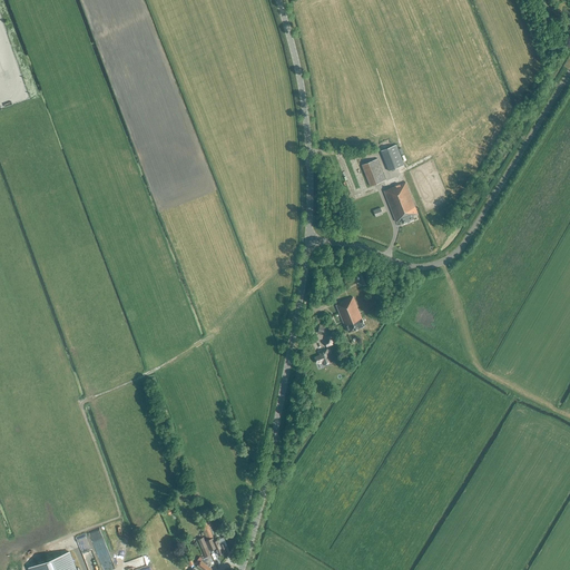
[(387,167),(403,161),(394,140),(380,146),(387,167)]
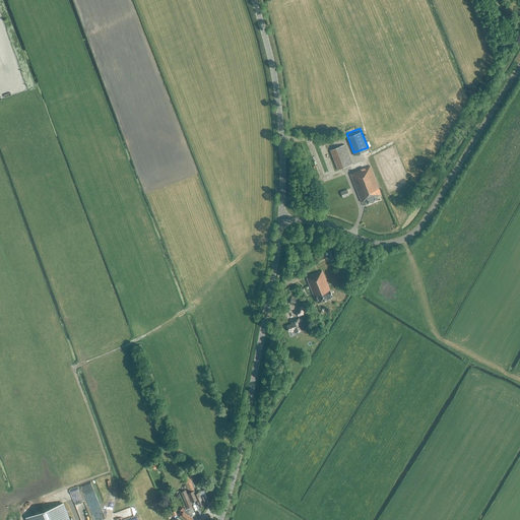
[(337,170),(352,164),(344,144),(330,150),(337,170)]
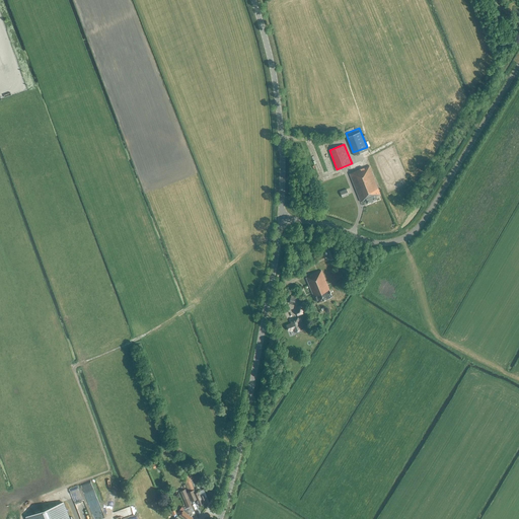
[(376,196),(380,194),(369,166),(350,173),(361,202),(365,200),(366,204),(377,199),(376,196)]
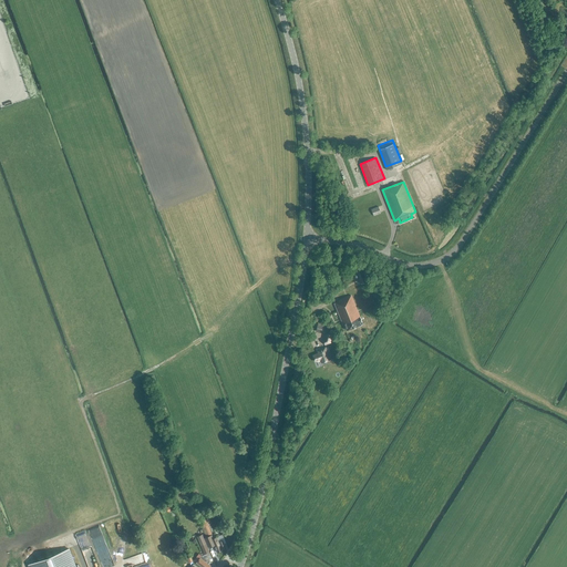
[(373,216),(381,214),(378,206),(371,209),(373,216)]
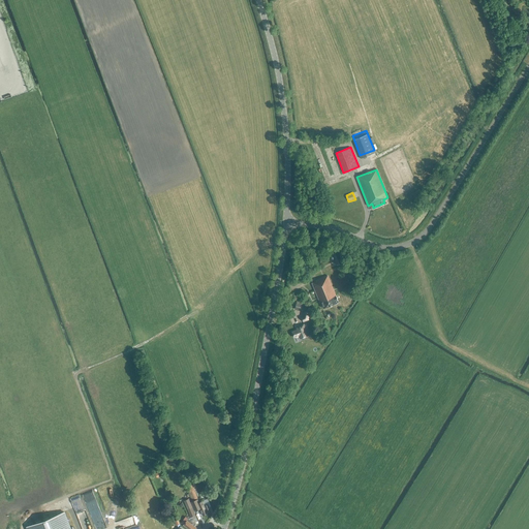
[(331,251),(337,266),(343,262),(337,248),(331,251)]
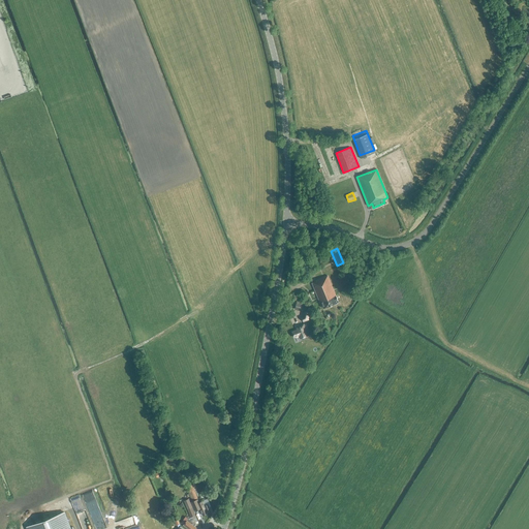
[(323,308),(338,303),(328,276),(316,280),(316,281),(312,283),(320,304),(321,303),(323,308)]
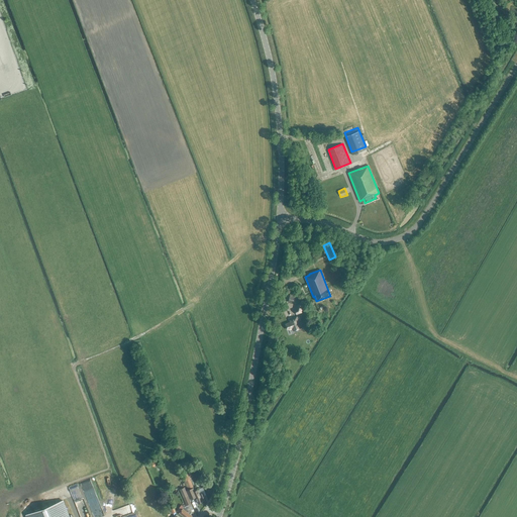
[(288,303),(295,304),(297,294),(290,293),(288,303)]
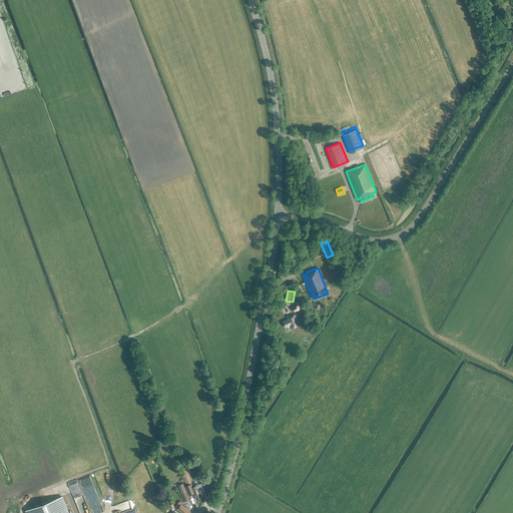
[(292,328),(298,326),(296,321),(297,321),(295,315),(288,317),(289,320),(284,322),(285,327),(291,325),(292,328)]
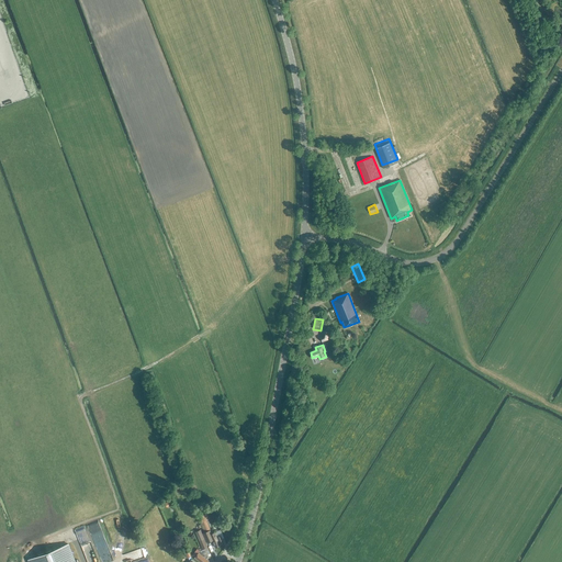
[(203,523),(201,524),(204,531),(210,529),(205,519),(203,521),(203,523)]
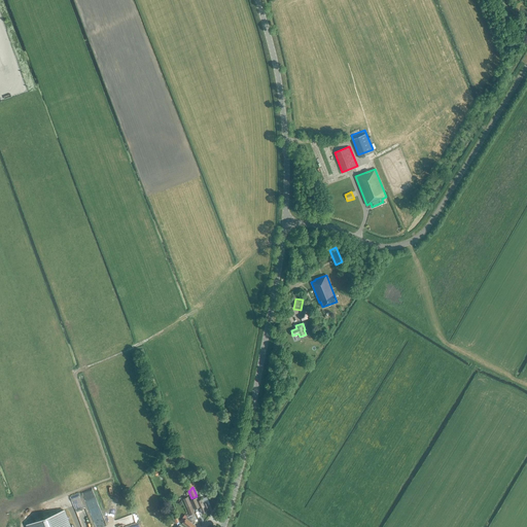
[(183,498),(189,515),(195,513),(187,496),(183,498)]
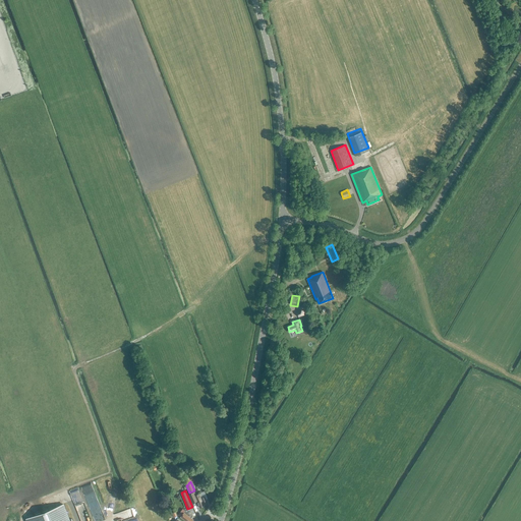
[(200,498),(199,494),(195,495),(194,491),(188,495),(191,503),(196,501),(199,508),(205,506),(204,505),(208,503),(205,497),(200,498)]
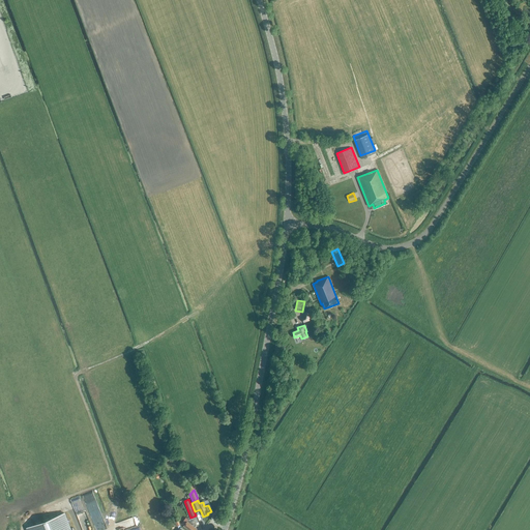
[(27,528),(27,529),(69,529),(63,513),(27,528)]
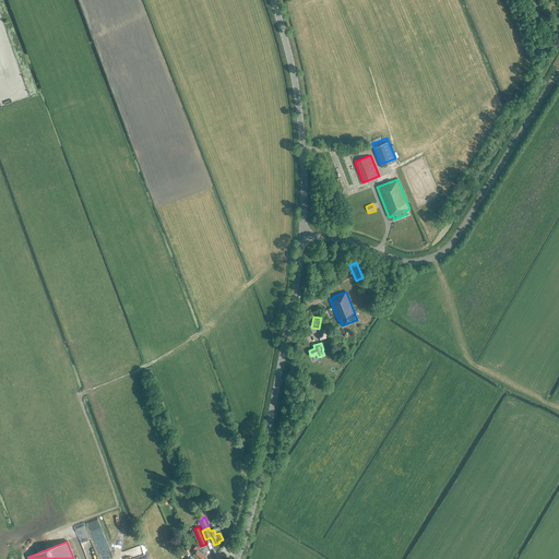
[(206,558),(207,558),(204,556),(206,554),(198,547),(193,555),(199,558),(206,558)]
